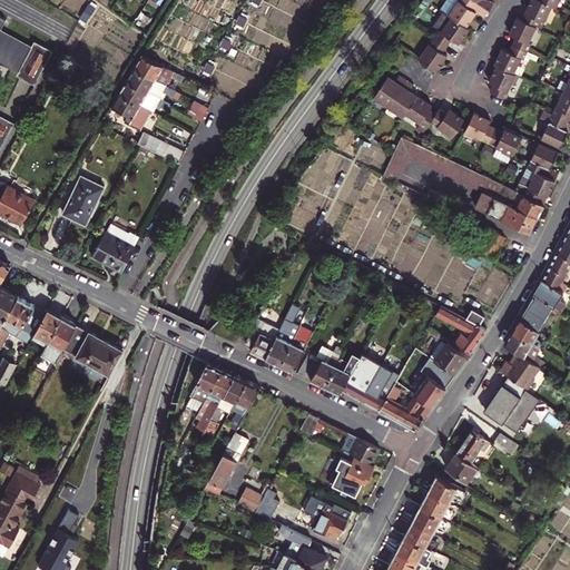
[(451,18),(465,28),(475,13),(472,11),(478,3),(471,0),(445,0),(439,10),(451,18)]
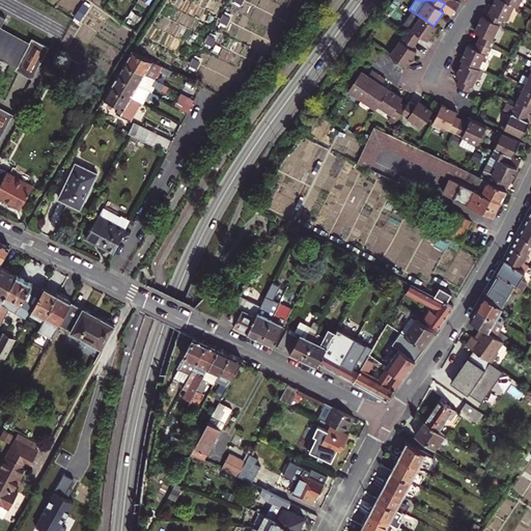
[(460,4),(453,0),(446,0),(445,3),(456,11),(460,4)]
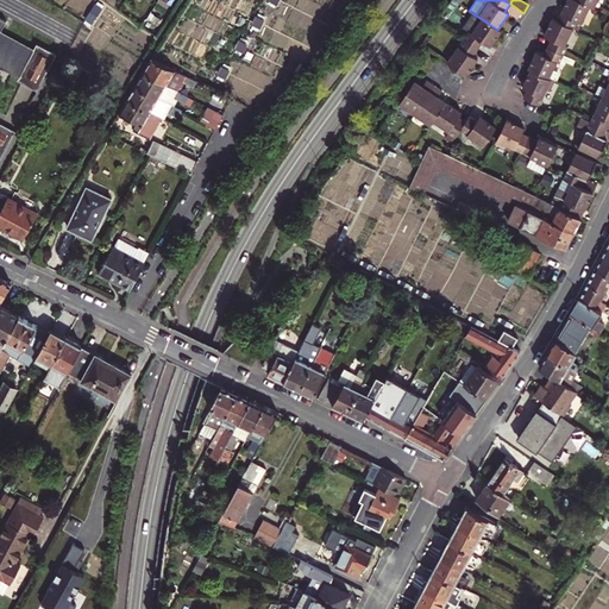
[(567,0),(558,20),(575,29),(579,20),(584,23),(592,6),(579,0),(567,0)]
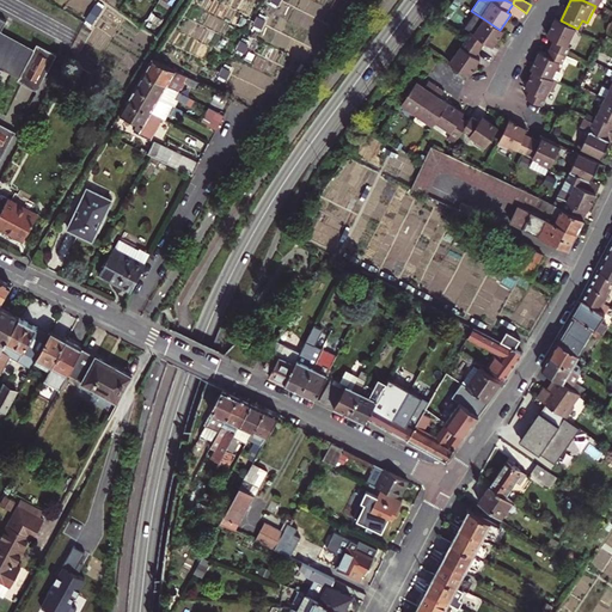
[(510,14),(520,20),(526,13),(513,4),(507,12),(510,14)]
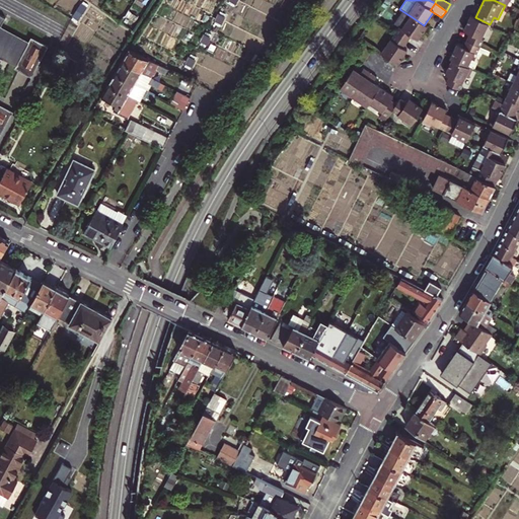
[(81,8),(73,20),(79,24),(86,11),(81,8)]
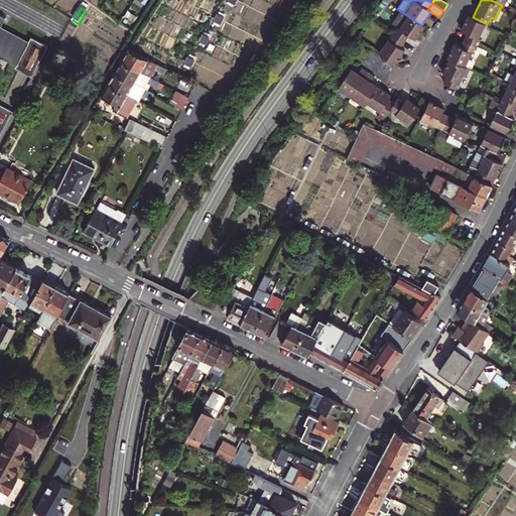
[(421,25),(408,16),(398,29),(396,28),(392,33),(405,42),(409,37),(415,41),(424,27),(421,25)]
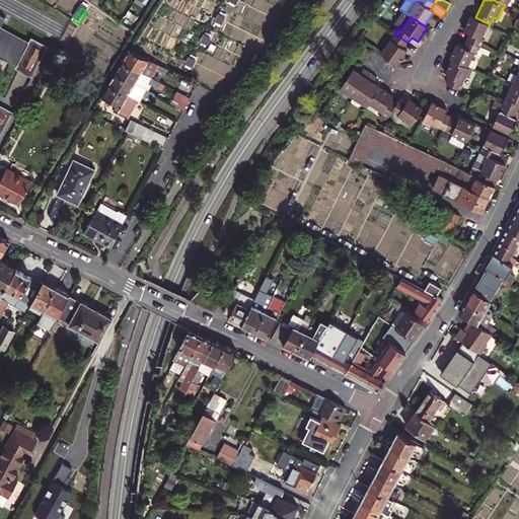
[(470,42),(482,48),(486,41),(483,40),(490,24),(475,17),(472,16),(465,31),(473,35),(470,42)]
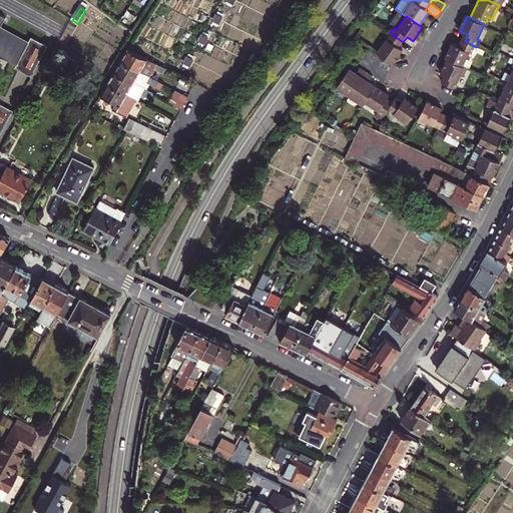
[(216,18),(212,23),(217,26),(221,21),(216,18)]
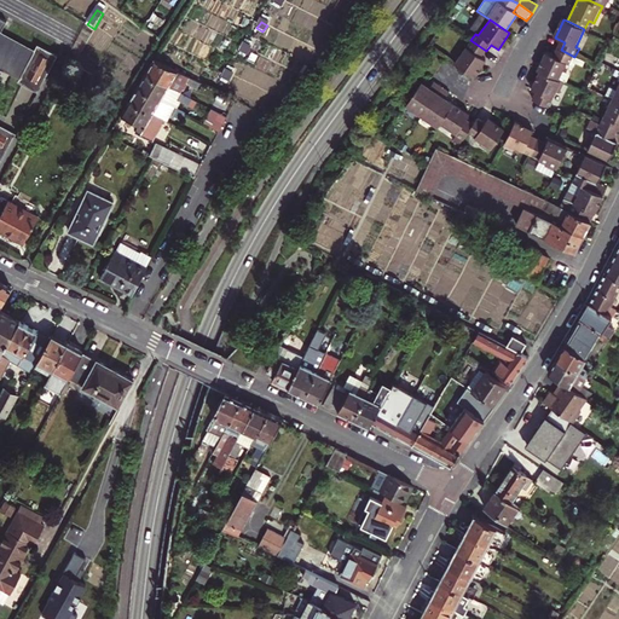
[(0,63),(9,69),(22,45),(0,33),(0,63)]
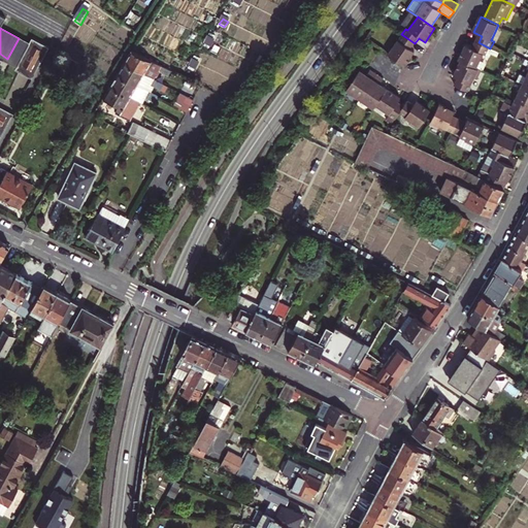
[(388,55),(404,66),(414,53),(410,50),(415,43),(401,34),(388,55)]
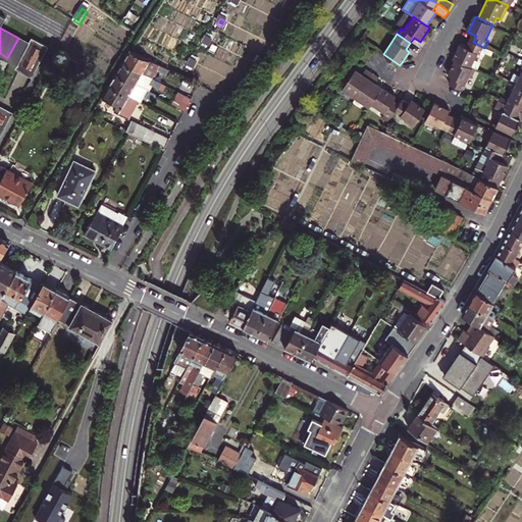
[(19,64),(31,45),(18,38),(7,58),(19,64)]
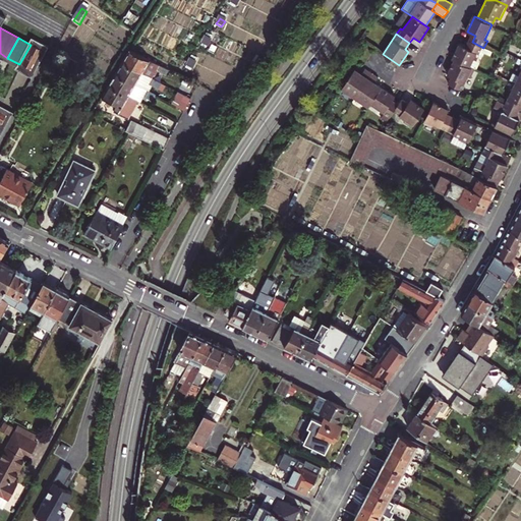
[(19,64),(17,68),(35,77),(51,47),(34,39),(31,45),(19,64)]
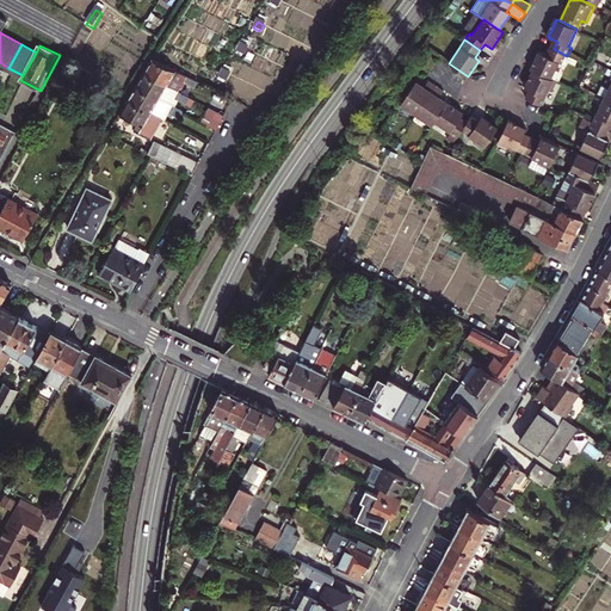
[(240,45),(236,51),(241,56),(246,50),(240,45)]
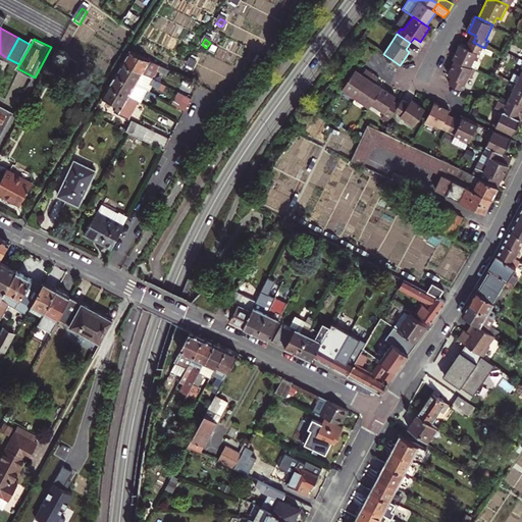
[(454,59),(457,61),(472,68),(479,53),(481,54),(484,48),(473,42),(469,49),(461,45),(454,59)]
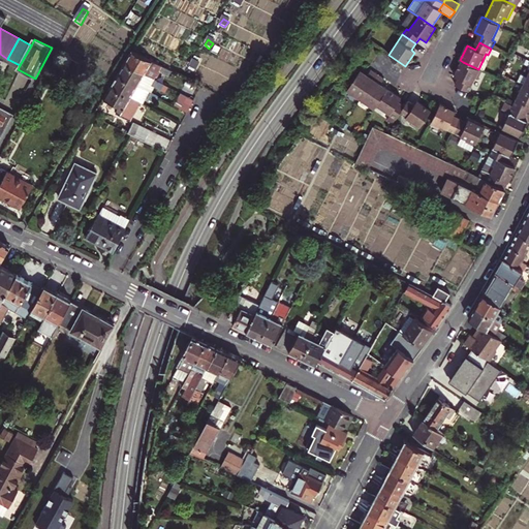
[(173,78),(176,72),(134,51),(127,63),(156,79),(160,71),(173,78)]
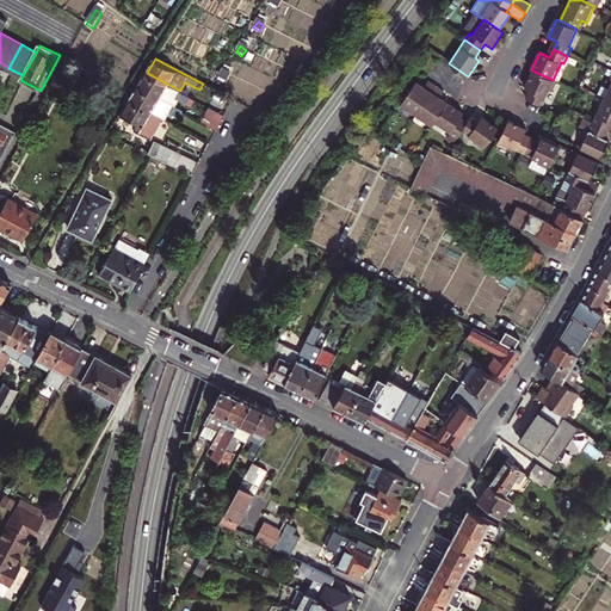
[(222,71),(218,76),(224,81),(228,75),(222,71)]
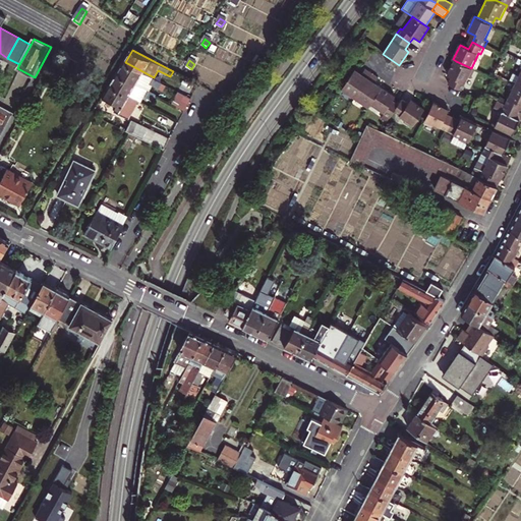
[(450,84),(464,92),(470,77),(472,78),(477,70),(471,68),(456,61),(449,76),(453,78),(450,84)]
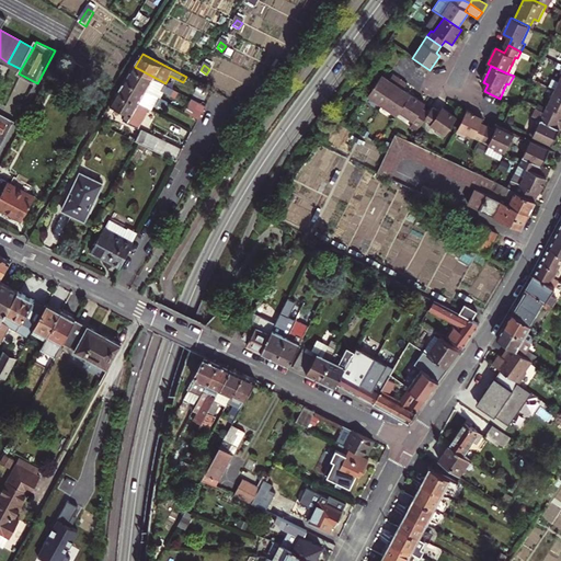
[(127,79),(160,96),(163,90),(172,94),(175,89),(165,83),(135,67),(127,79)]
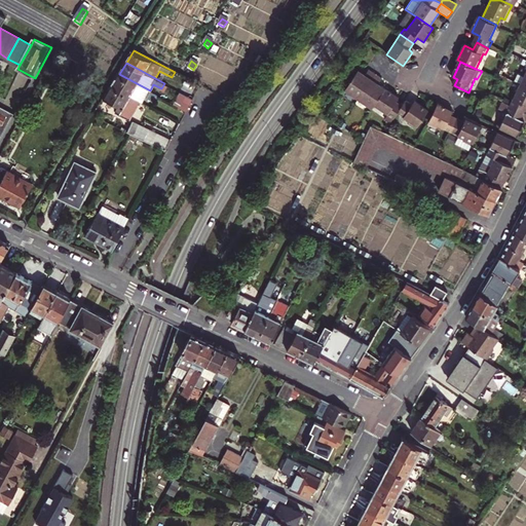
[(344,89),(359,99),(374,75),(369,71),(366,76),(357,71),(344,89)]
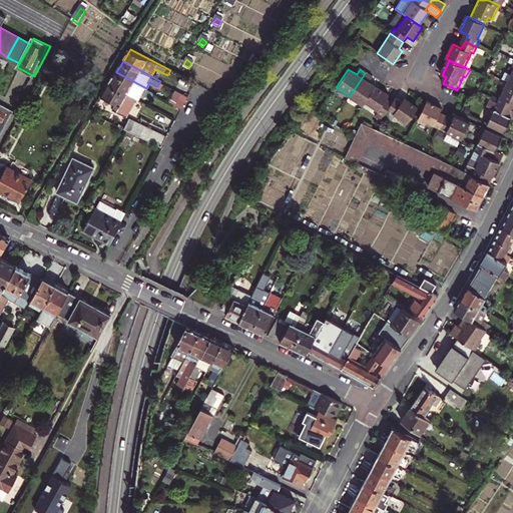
[(116,72),(109,84),(138,99),(139,100),(143,94),(152,99),(155,94),(146,88),(116,72)]
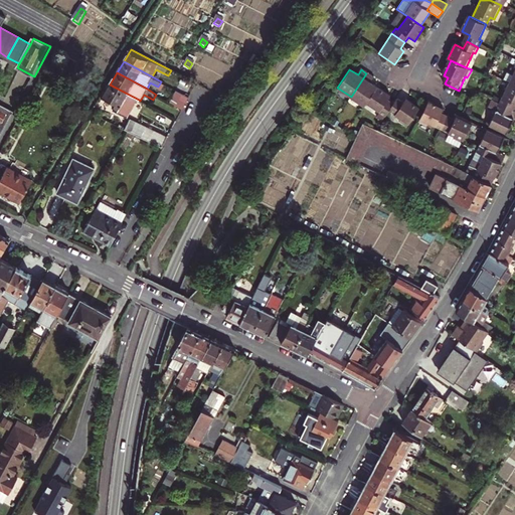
[(365,104),(376,87),(369,81),(372,77),(366,73),(351,97),(364,106),(365,104)]
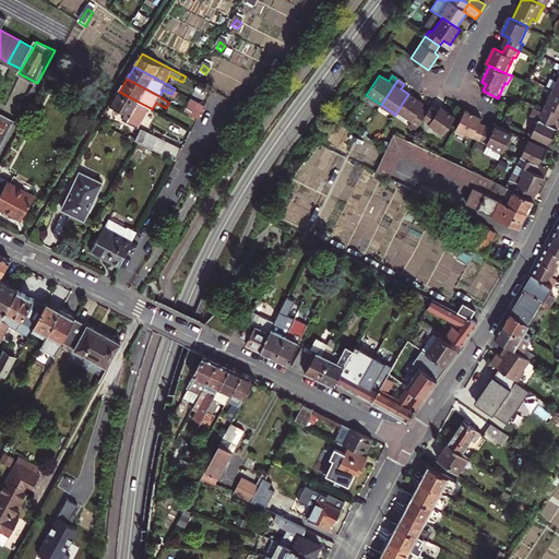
[(558,110),(558,91),(554,88),(543,111),(555,118),(558,111),(558,110)]
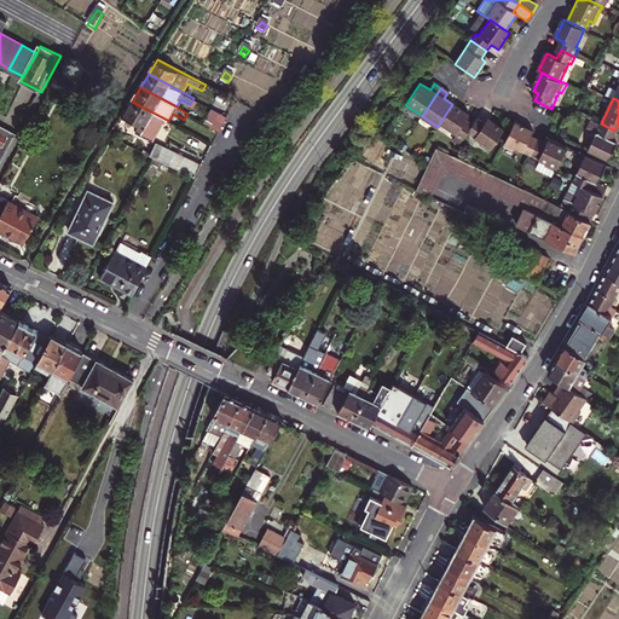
[(132,102),(123,115),(140,125),(138,132),(155,142),(167,120),(132,102)]
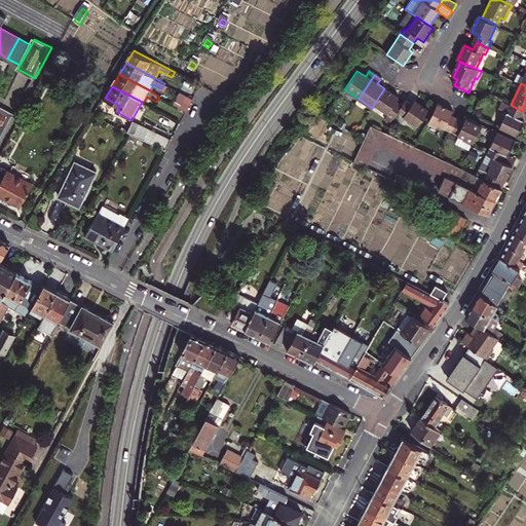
[(384,88),(373,106),(393,119),(397,113),(402,106),(396,102),(398,98),(384,88)]
